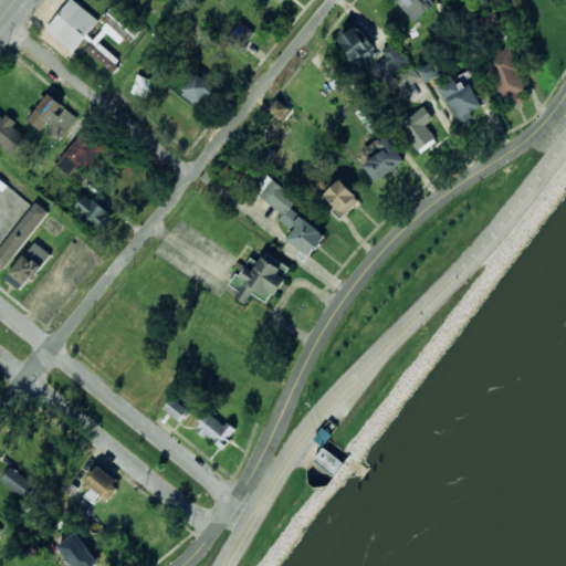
[(73,51),(98,20),(73,0),(69,0),(45,29),(73,51)]
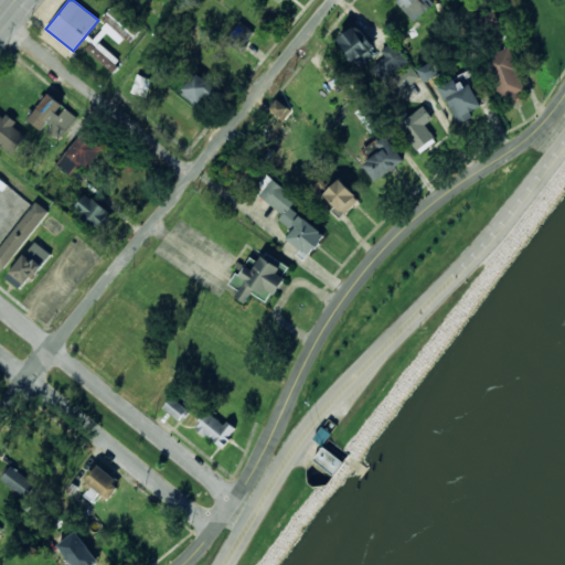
[(395,0),(414,21),(430,7),(424,0),(395,0)]
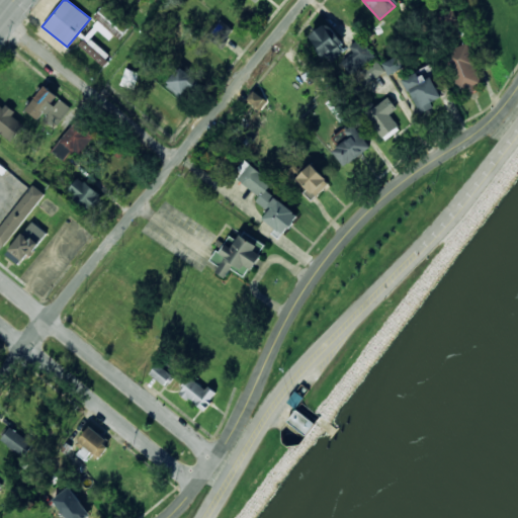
[(90,38),(97,29),(113,42),(127,24),(106,7),(83,35),(84,35),(77,44),(102,65),(110,55),(90,38)]
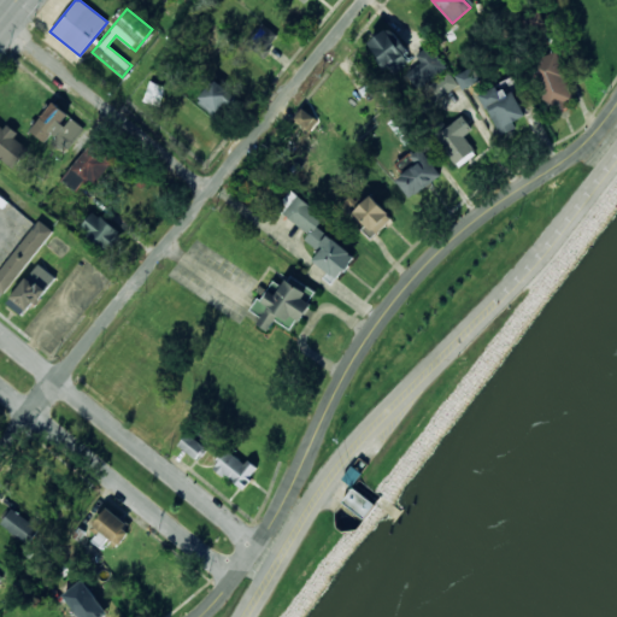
[(278,36),(262,22),(245,43),(262,57),(278,36)]
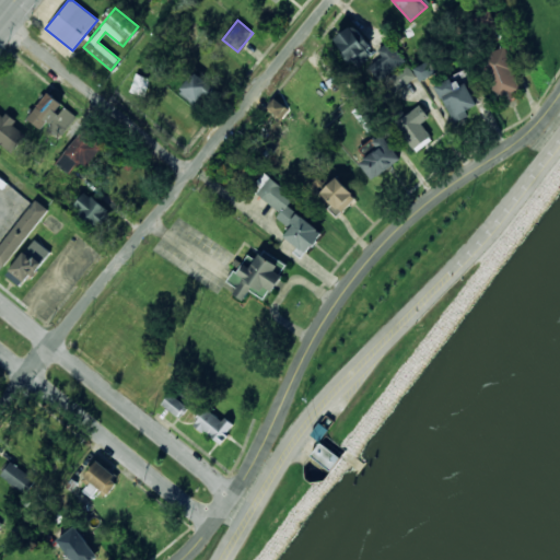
[(373,54),(356,24),(335,37),(352,67),(373,54)]
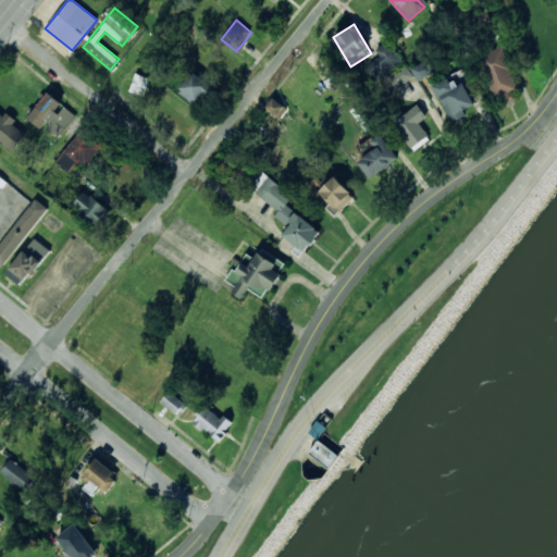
[(404,61),(390,39),(375,49),(381,57),(368,65),(376,79),(404,61)]
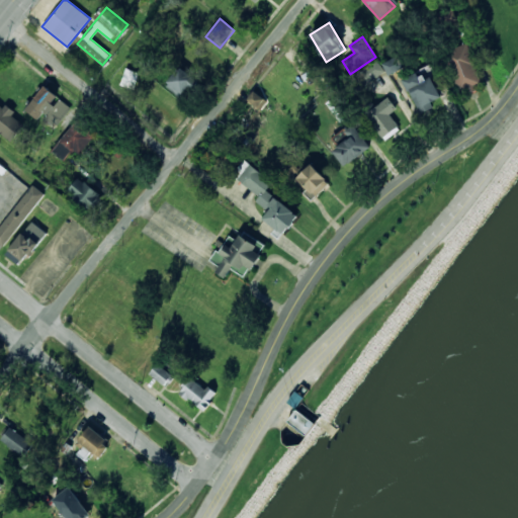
[(484,85),(466,42),(444,53),(461,94),(484,85)]
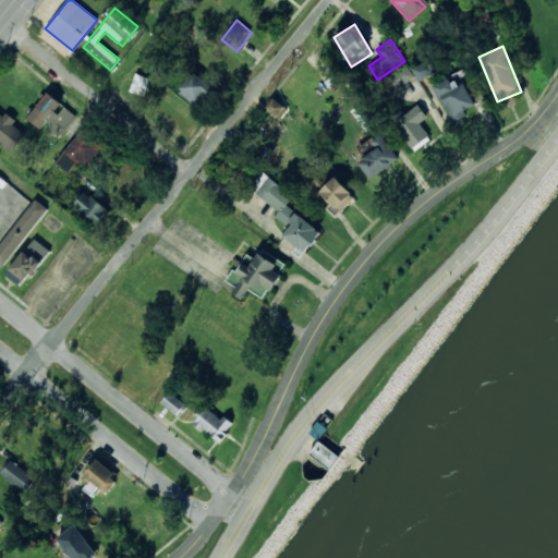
[(412,68),(419,80),(433,73),(426,61),(412,68)]
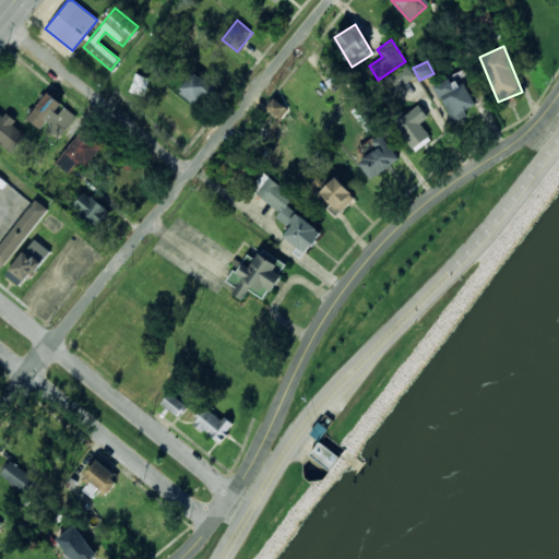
[(415,76),(406,63),(387,76),(395,90),(415,76)]
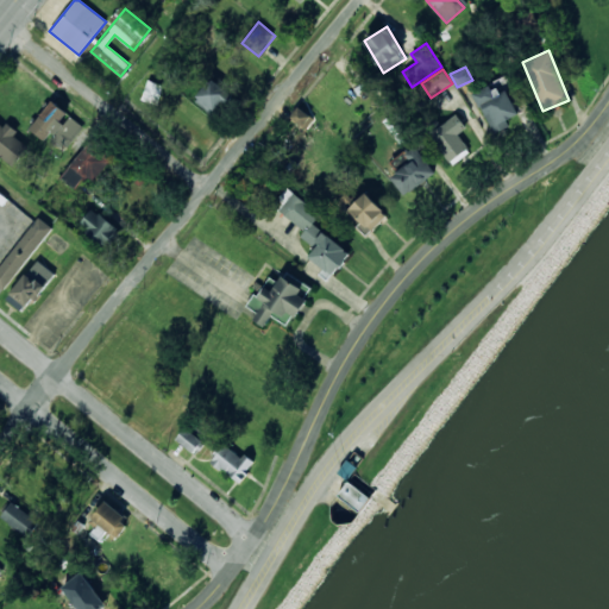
[(137,90),(149,101),(164,86),(151,75),(137,90)]
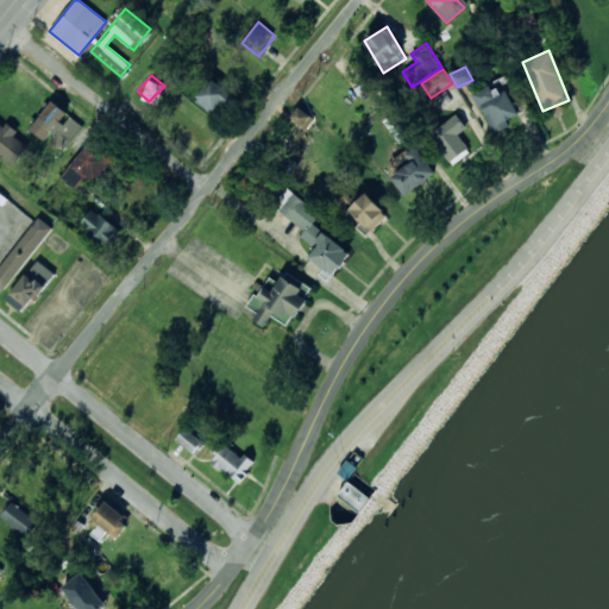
[(231,94),(212,77),(194,98),(213,114),(231,94)]
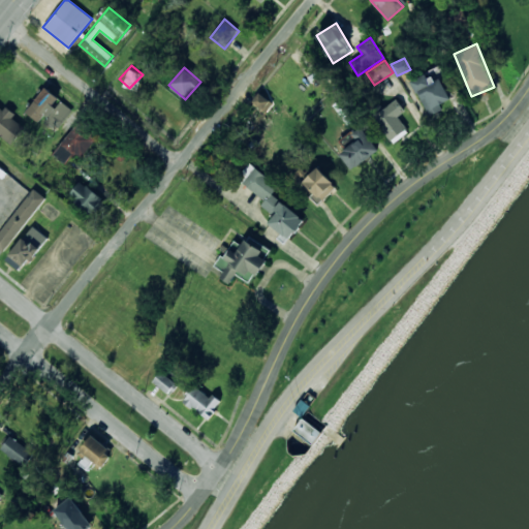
[(440,78),(431,83),(426,73),(411,81),(429,116),(442,109),(440,104),(450,98),(440,78)]
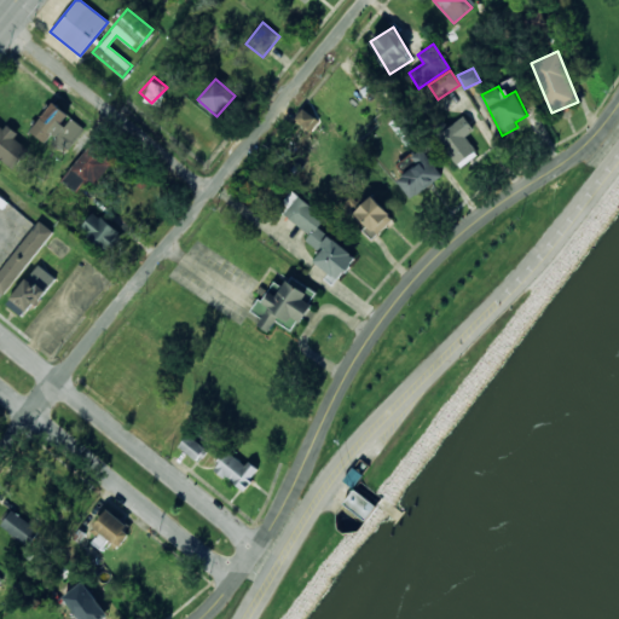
[(85,127),(52,103),(32,131),(47,143),(48,142),(65,154),(85,127)]
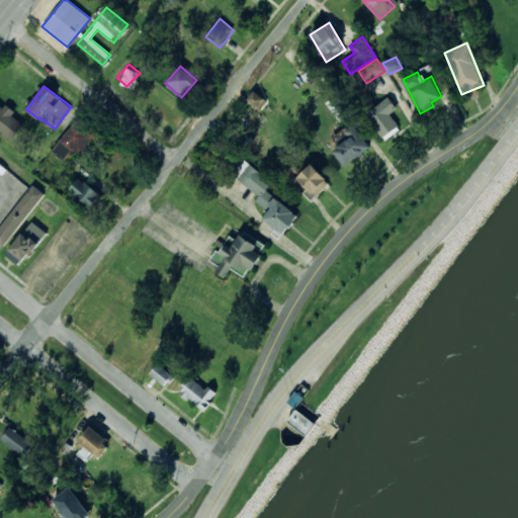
[(397,108),(389,97),(365,112),(383,140),(400,130),(390,113),(397,108)]
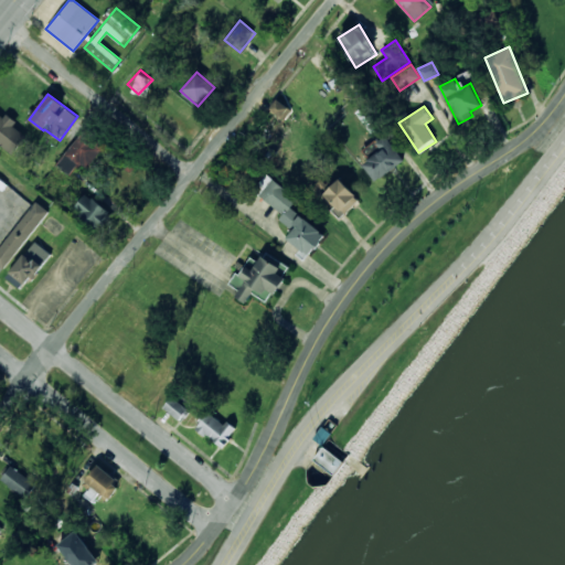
[(14,124),(0,112),(0,145),(12,155),(27,136),(13,126),(14,124)]
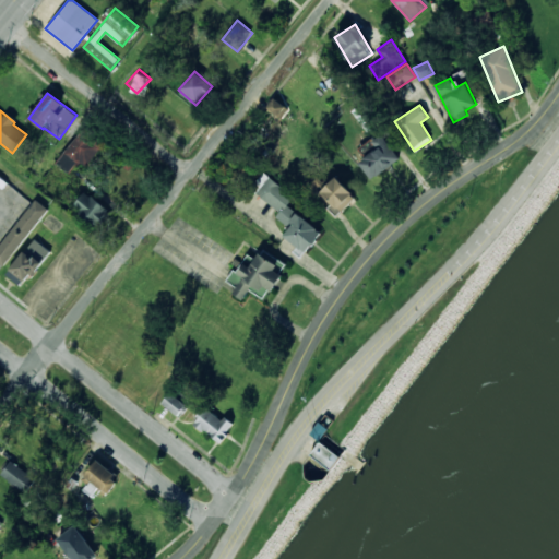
[(280,211),(275,217),(289,227),(282,237),(305,254),(322,232),(287,205),(294,195),(262,173),(250,189),(280,211)]
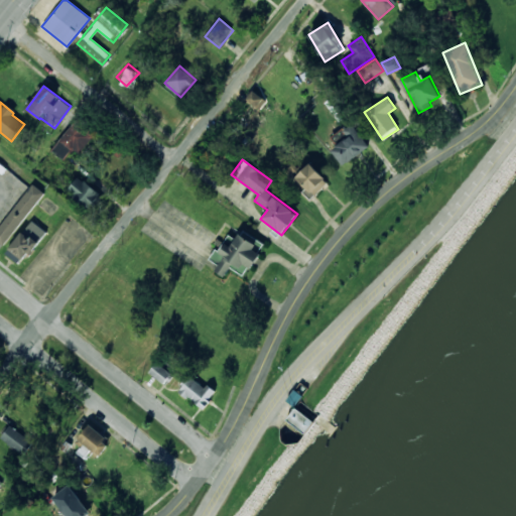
[(312,198),(329,182),(310,163),(293,178),(312,198)]
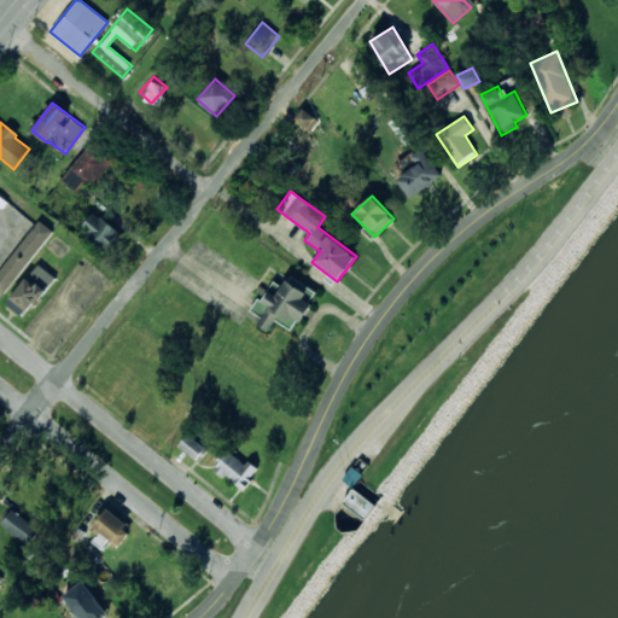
[(81,231),(110,248),(121,229),(92,213),(81,231)]
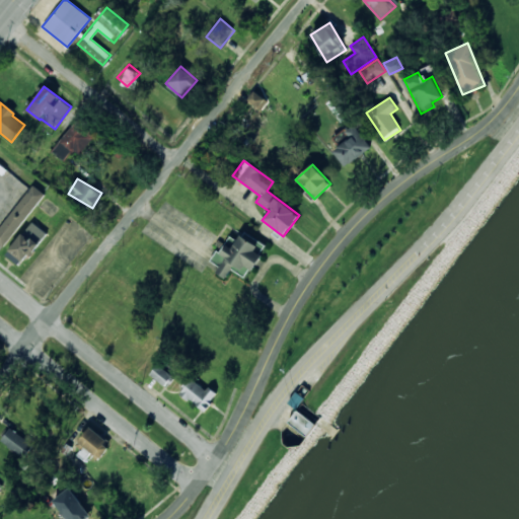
[(0,244),(3,247),(45,194),(33,184),(0,227),(0,244)]
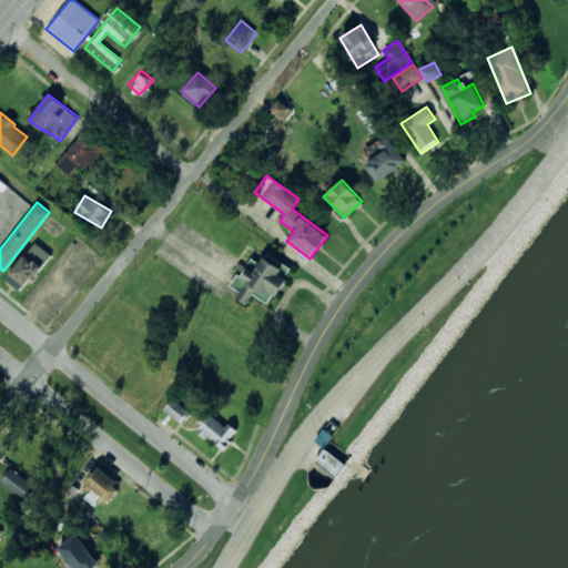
[(22,292),(51,255),(34,242),(7,279),(22,292)]
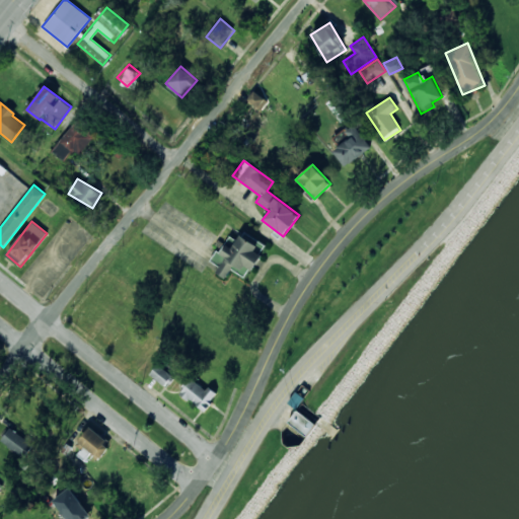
[(266,245),(243,231),(237,241),(228,235),(212,262),(219,266),(215,273),(225,278),(231,269),(246,278),(266,245)]
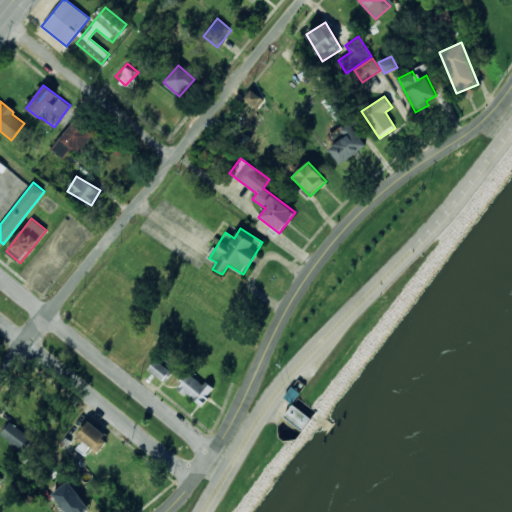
[(171,370),(155,359),(148,370),(163,380),(171,370)]
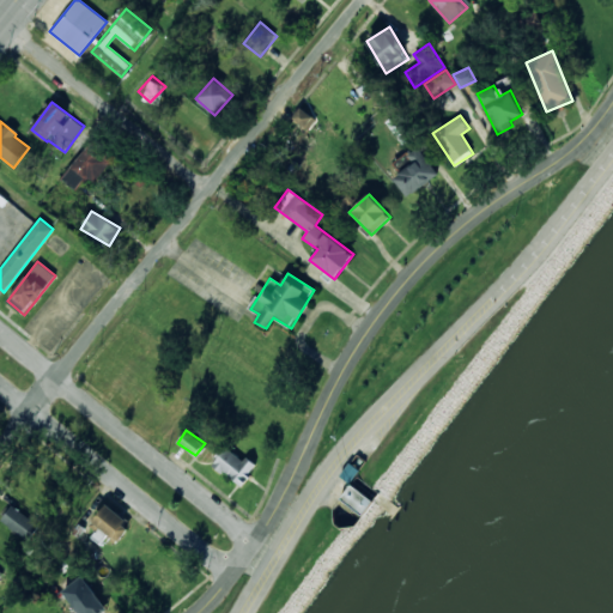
[(258,465),(247,456),(243,461),(226,447),(213,465),(241,485),(258,465)]
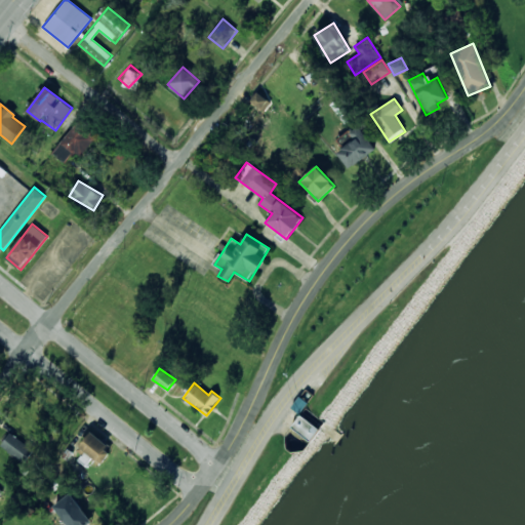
[(291,406),(299,413),(308,403),(299,397),(291,406)]
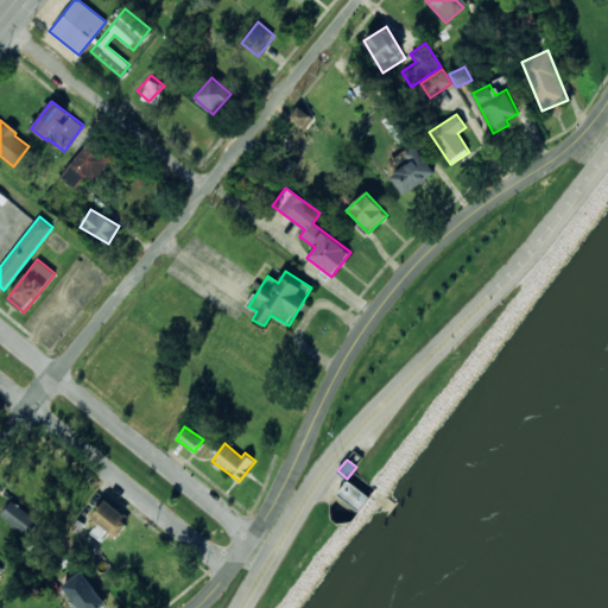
[(339,495),(361,507),(369,493),(347,481),(339,495)]
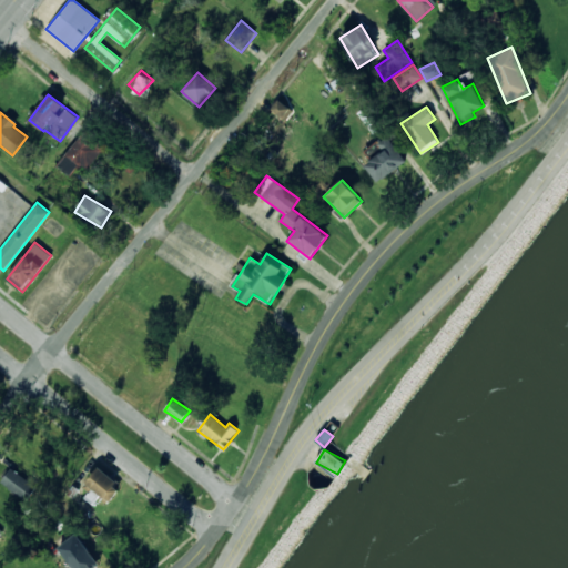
[(108,501),(121,484),(99,466),(84,484),(108,501)]
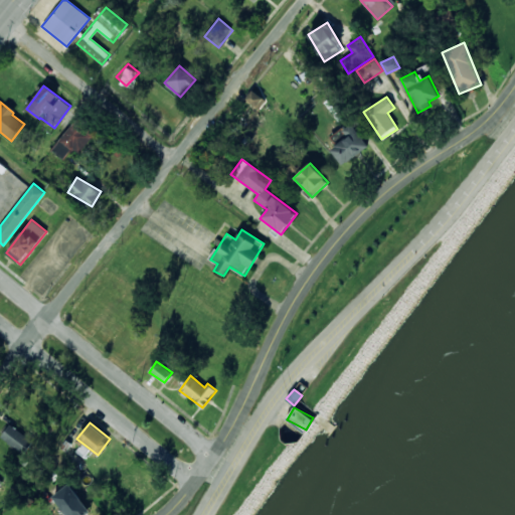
[(0,438),(24,454),(33,440),(9,424),(0,438)]
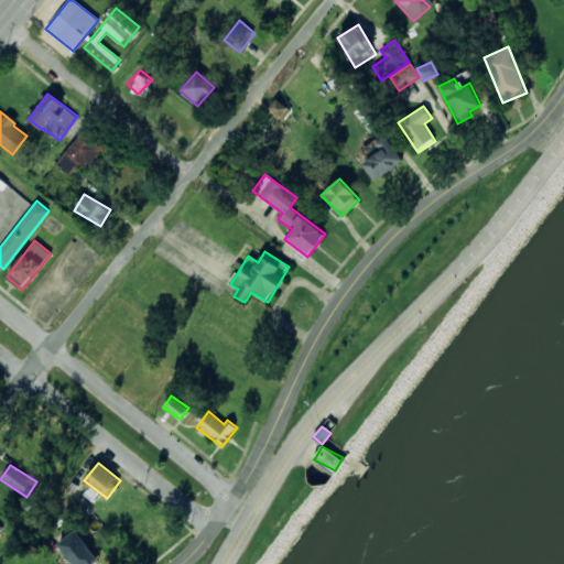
[(57,543),(73,563),(93,563),(99,560),(76,529),(57,543)]
